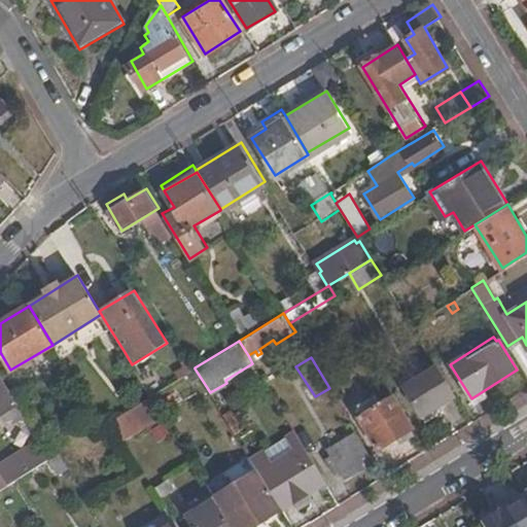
[(406,385),(423,415),(455,394),(436,365),(406,385)]
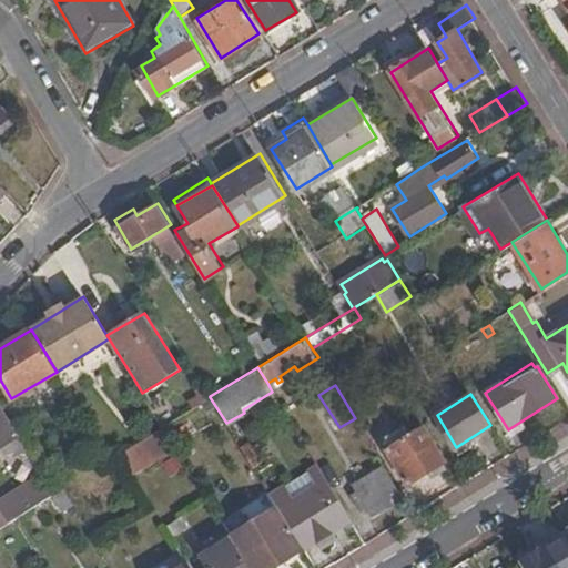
[(0,405),(0,442),(2,446),(20,435),(1,405),(0,405)]
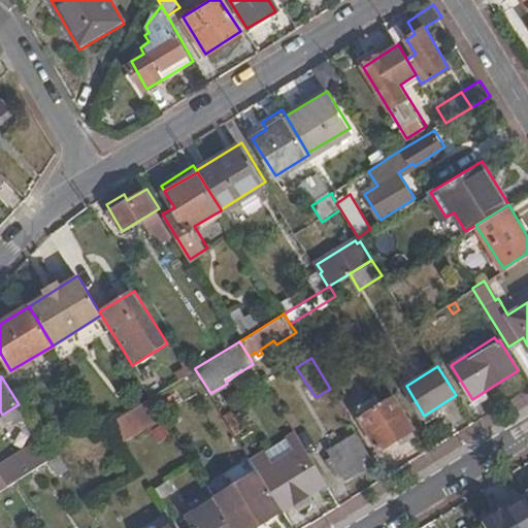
[(358,405),(364,414),(381,403),(375,394),(358,405)]
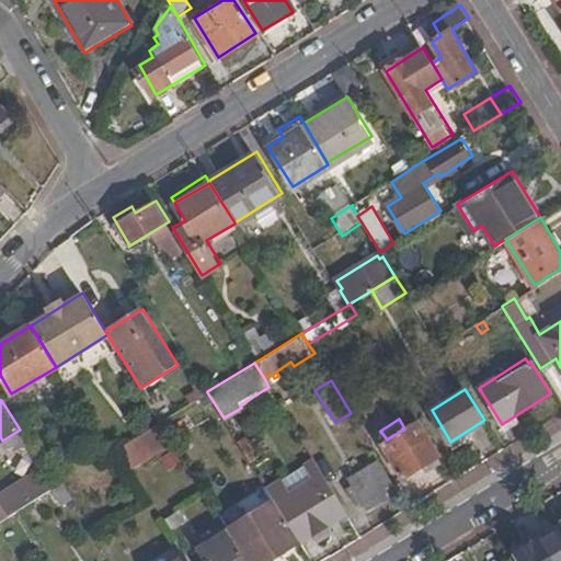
[(438,455),(416,421),(404,428),(387,439),(381,443),(403,477),(423,465),(427,471),(441,464),(436,456),(438,455)]
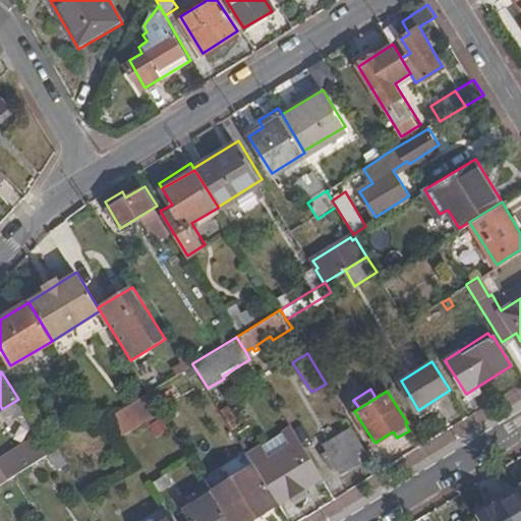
[(154,398),(111,426),(119,440),(162,411),(154,398)]
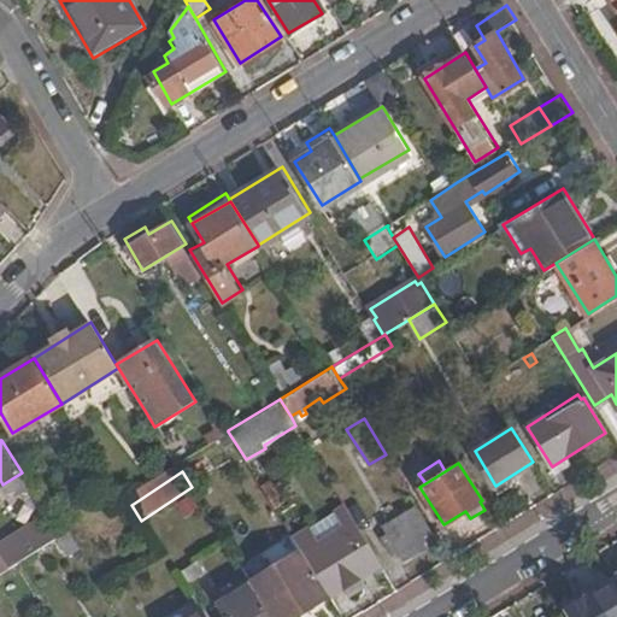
[(345,505),(293,536),(299,546),(329,594),(346,585),(351,592),(363,585),(358,576),(374,568),(362,547),(368,544),(345,505)]
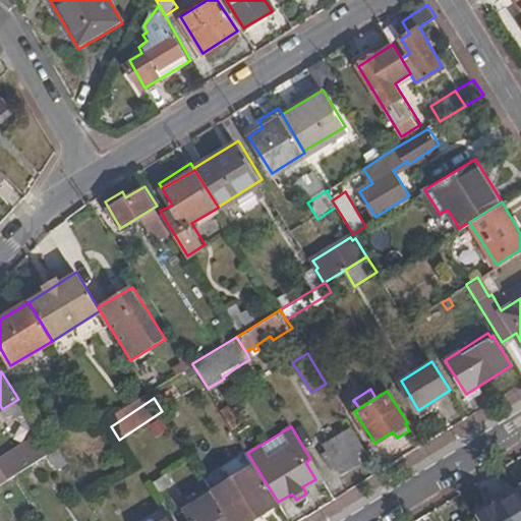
[(366,456),(349,426),(323,443),(341,472),(366,456)]
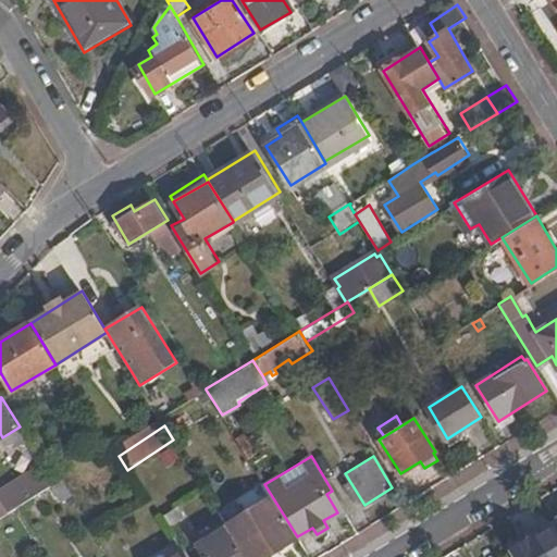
[(53,482),(44,466),(0,493),(0,495),(9,509),(15,505),(21,502),(53,482)]
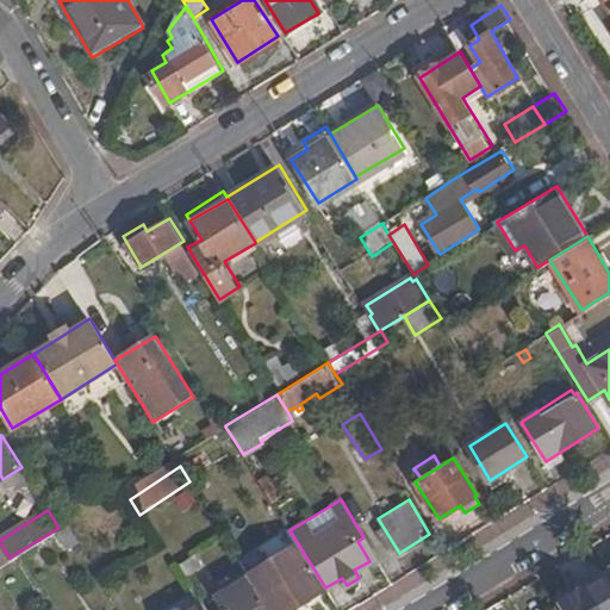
[(296,540),(244,571),(268,609),(291,609),(325,589),(325,587),(296,540)]
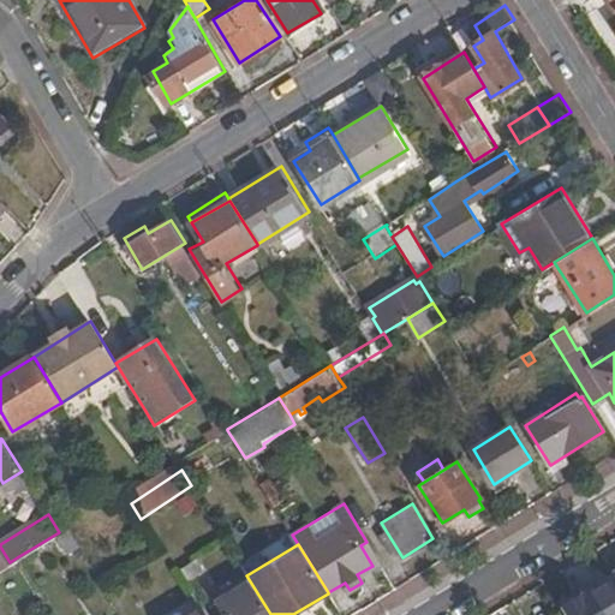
[(212,561),(204,549),(180,565),(187,575),(212,561)]
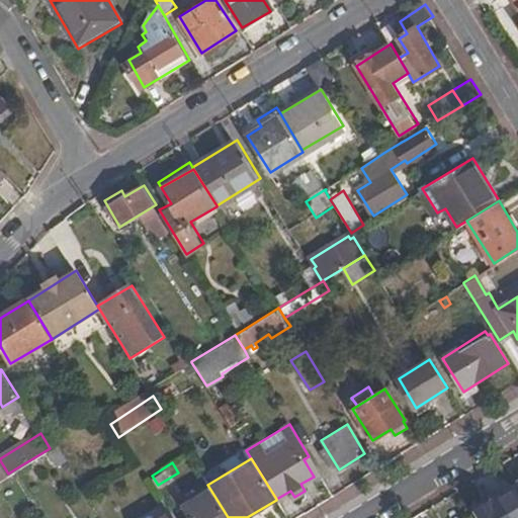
[(228,517),(207,485),(206,483),(179,501),(189,517),(228,517)]
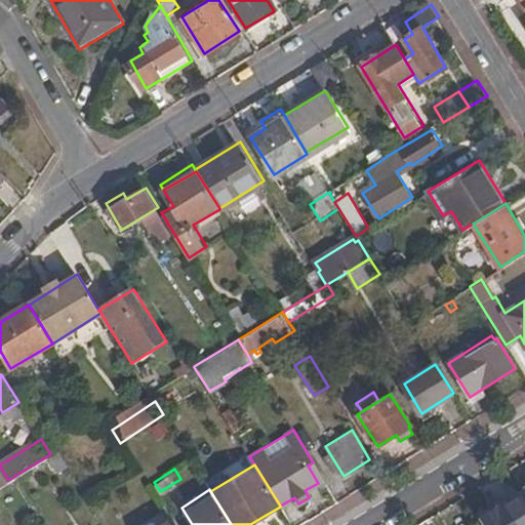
[(524,524),(524,493),(483,519),(486,524),(524,524)]
